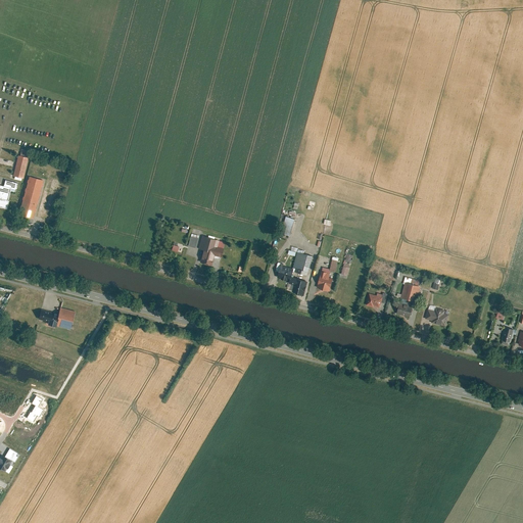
[(21,156),(19,155),(14,175),(24,177),(29,158),(26,157),(21,156)]
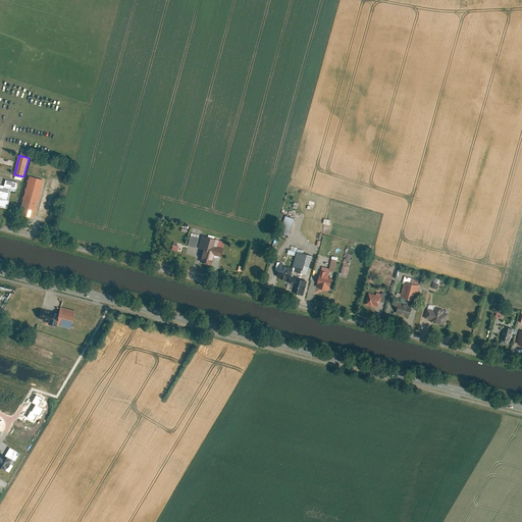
[(45,179),(30,176),(20,213),(35,217),(45,179)]
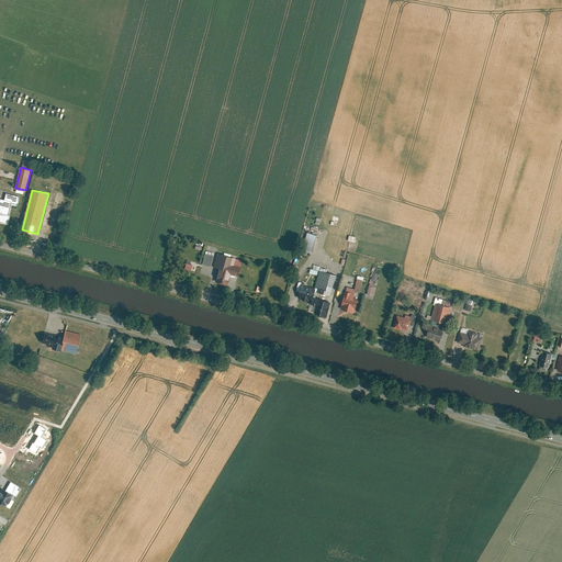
[(11,203),(0,199),(0,222),(6,224),(11,203)]
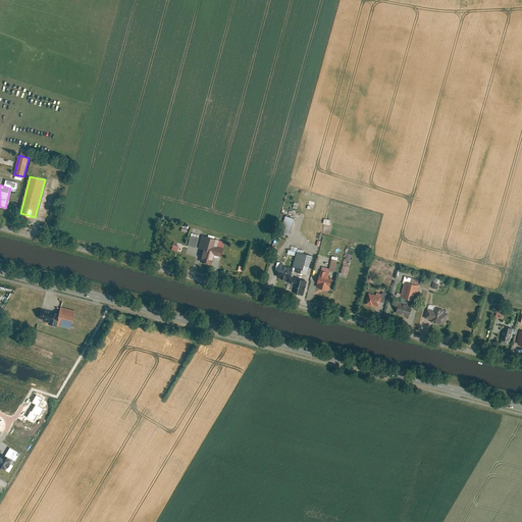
[(296,218),(286,216),(282,232),(292,235),(296,218)]
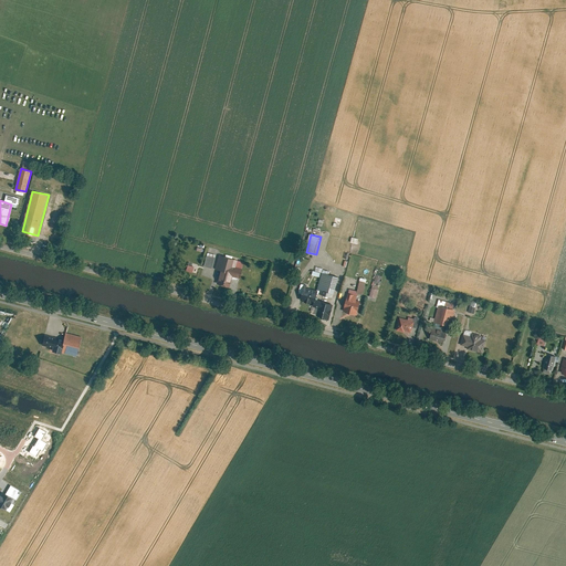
[(216,254),(208,252),(205,265),(212,268),(216,254)]
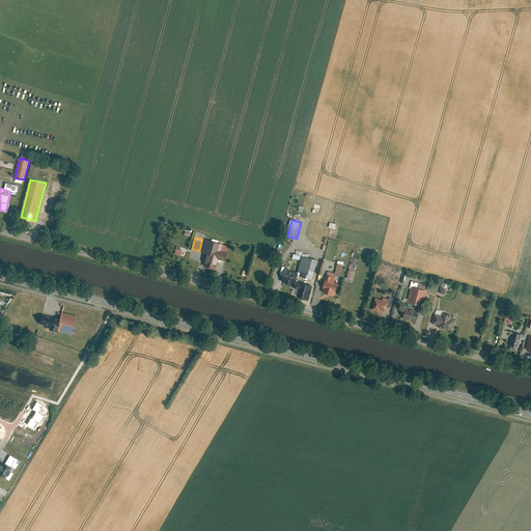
[(229,246),(206,240),(202,252),(207,253),(204,267),(216,270),(218,258),(225,260),(229,246)]
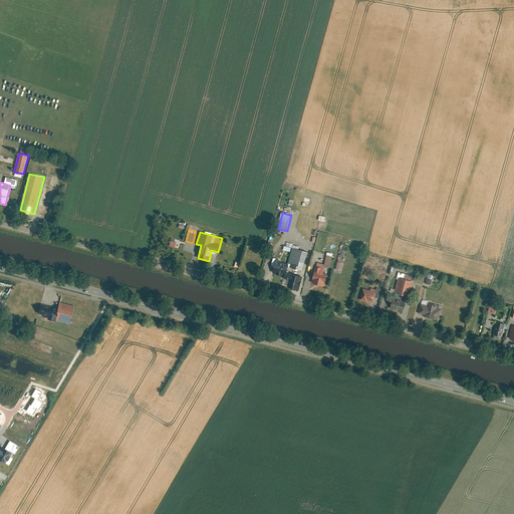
[(303,270),(308,252),(293,248),(289,264),(288,266),(303,270)]
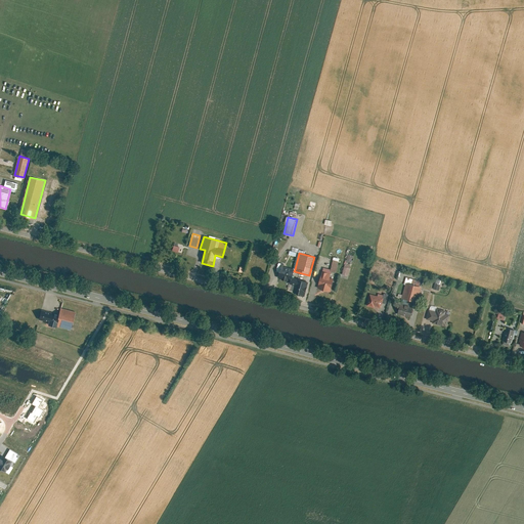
[(295,269),(282,266),(279,277),(292,280),(293,277),(294,271),(295,269)]
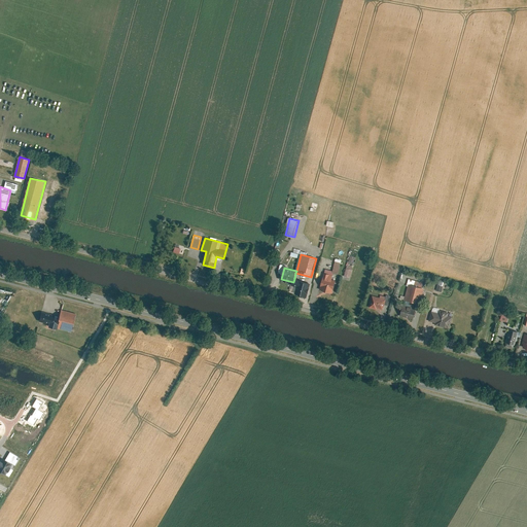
[(332,275),(325,273),(320,289),(332,292),(336,282),(332,281),(334,275),(332,275)]
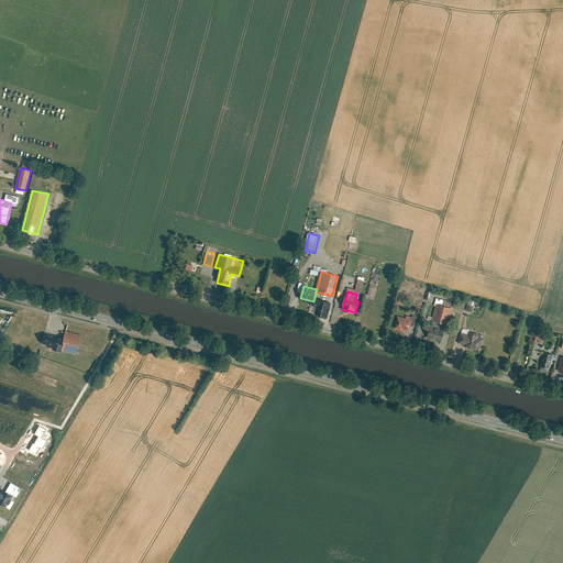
[(316,315),(328,317),(332,302),(319,299),(318,306),(316,315)]
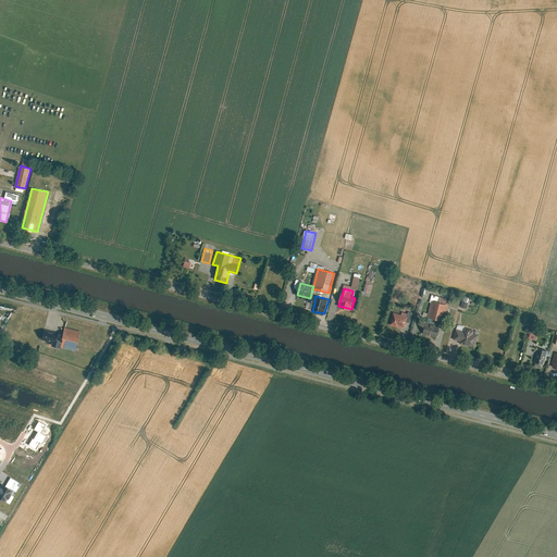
[(438,301),(432,300),(429,316),(445,320),(449,305),(445,304),(438,301)]
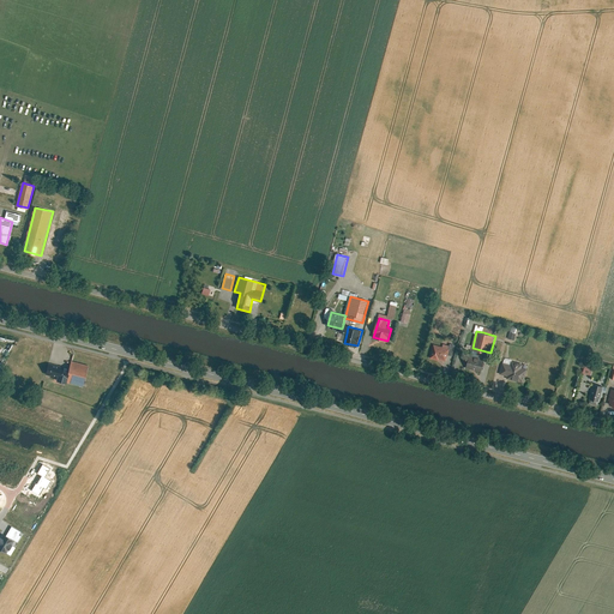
[(444,345),(434,344),(431,356),(447,361),(449,354),(450,348),(444,345)]
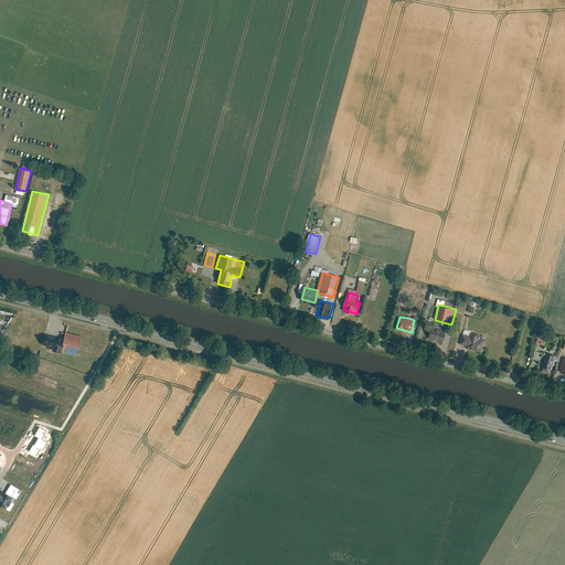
[(446,331),(433,328),(430,338),(444,341),(446,331)]
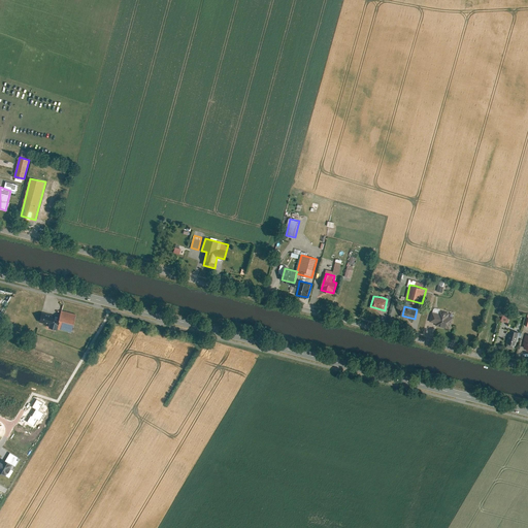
[(513,307),(506,306),(502,320),(509,322),(513,307)]
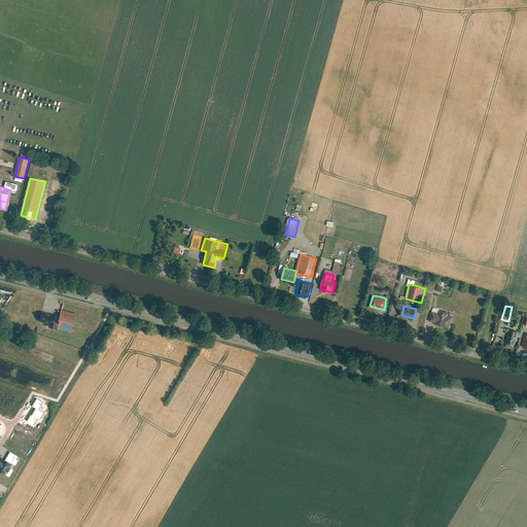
[(77,314),(62,310),(60,316),(57,327),(72,331),(77,314)]
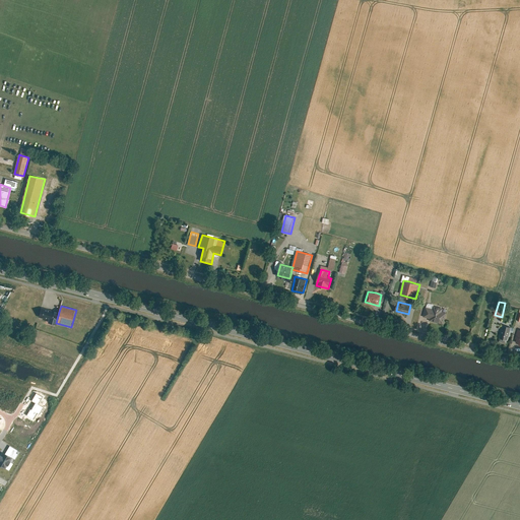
[(433,309),(427,307),(424,316),(433,318),(433,321),(444,323),(447,312),(443,311),(443,308),(434,306),(433,309)]
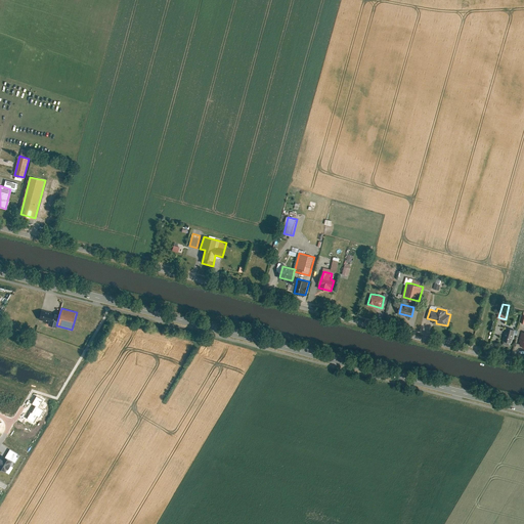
[(56,325),(59,314),(43,310),(40,319),(49,321),(48,324),(56,328),(56,325)]
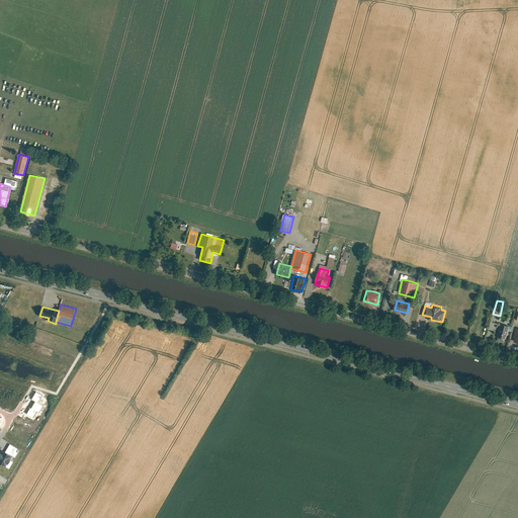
[(510,326),(501,324),(498,336),(507,339),(510,326)]
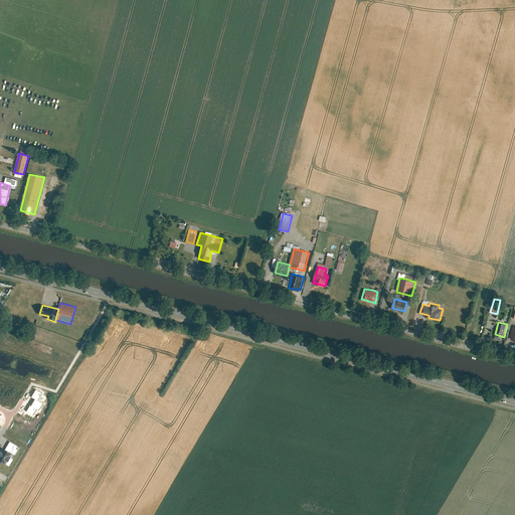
[(15,454),(2,447),(0,451),(0,462),(8,467),(15,454)]
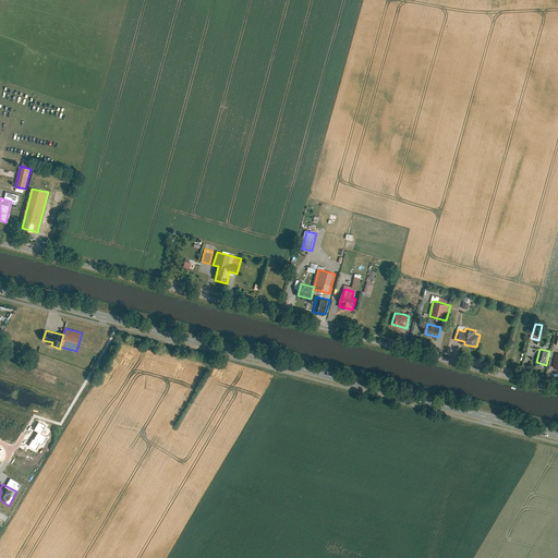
All buildings are outlined.
